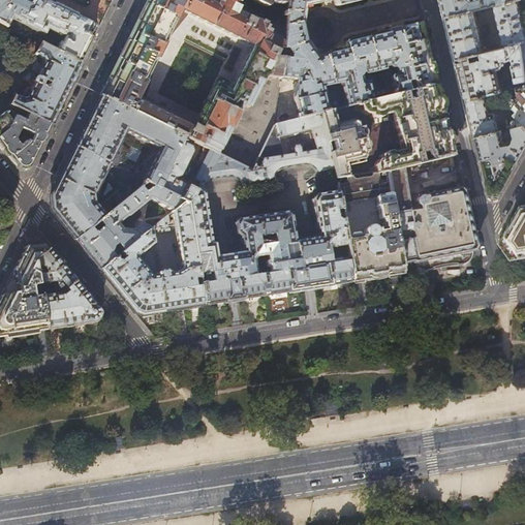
[(0,0),(0,19),(8,24),(13,13),(45,29),(49,24),(64,31),(66,30),(70,32),(67,33),(64,40),(62,39),(44,31),(40,39),(43,40),(85,61),(95,40),(97,35),(95,34),(99,26),(99,23),(98,21),(96,19),(58,0),(32,0),(0,0)]
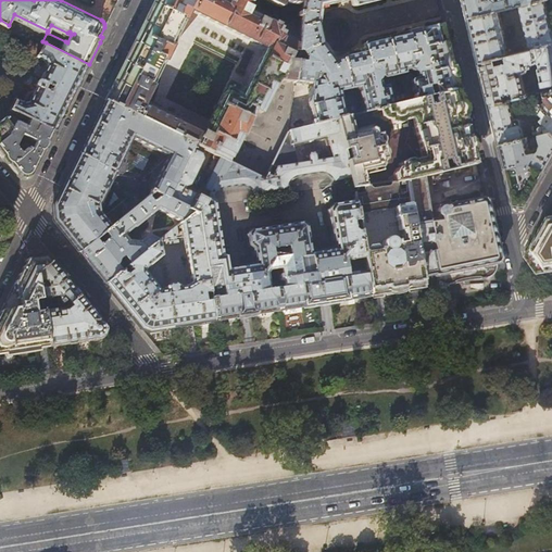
[(157,0),(138,38),(109,97),(198,141),(233,158),(259,107),(265,110),(281,77),(298,78),(300,58),(300,57),(292,55),(297,47),(301,48),(302,38),(286,29),(287,28),(283,26),(284,24),(283,23),(283,21),(278,19),(277,20),(253,8),(254,3),(253,3),(254,0),(157,0)]
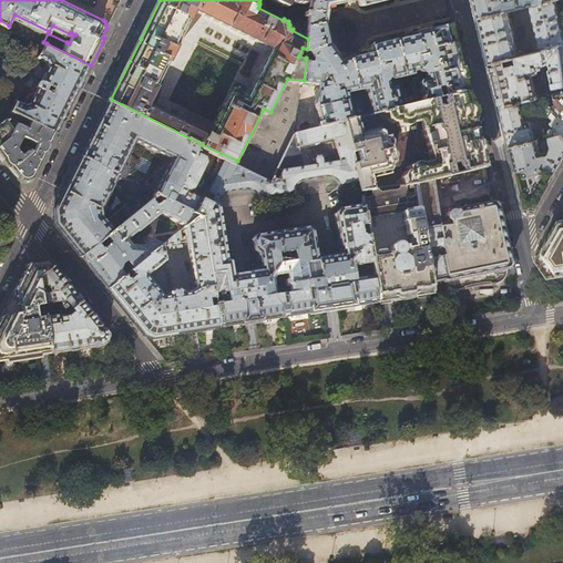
[(313,0),(308,39),(307,49),(310,49),(315,54),(315,59),(306,59),(304,80),(320,81),(318,101),(324,123),(347,118),(356,115),(350,90),(369,85),(376,111),(386,108),(407,103),(406,99),(402,100),(398,83),(392,84),(391,79),(390,78),(392,74),(395,75),(396,77),(417,71),(416,69),(421,67),(423,70),(425,69),(428,72),(429,77),(422,78),(421,80),(426,99),(438,95),(441,94),(439,85),(446,83),(448,93),(472,86),(467,62),(460,36),(457,21),(436,26),(430,27),(430,26),(417,29),(418,30),(411,31),(376,40),(375,41),(374,42),(374,44),(375,48),(368,49),(343,57),(340,52),(333,41),(327,21),(330,3),(344,0),(362,0),(364,1),(365,2),(367,2),(376,0),(313,0)]
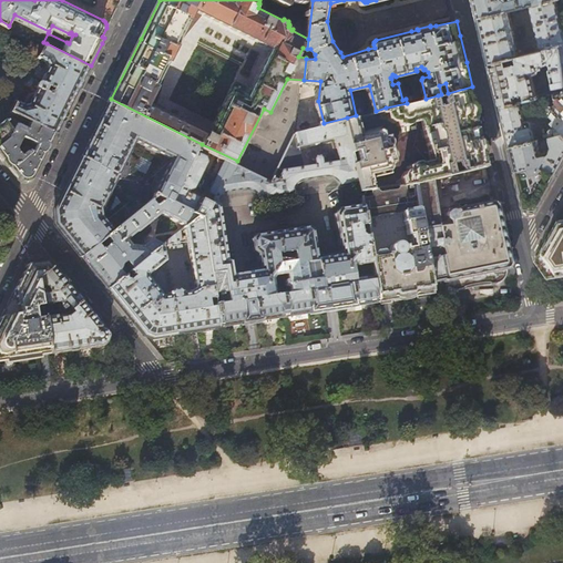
[(479,0),(483,13),(513,6),(534,1),(539,0),(479,0)]
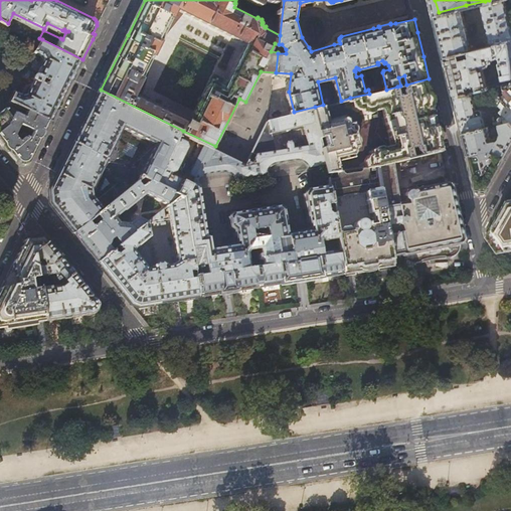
[(510,5),(509,0),(489,0),(485,1),(495,42),(510,38),(510,5)]
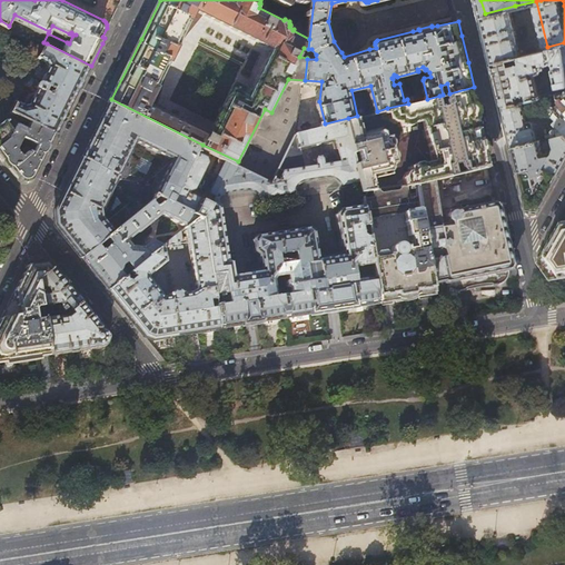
[(515,6),(485,13),(491,37),(496,59),(526,52),(515,6)]
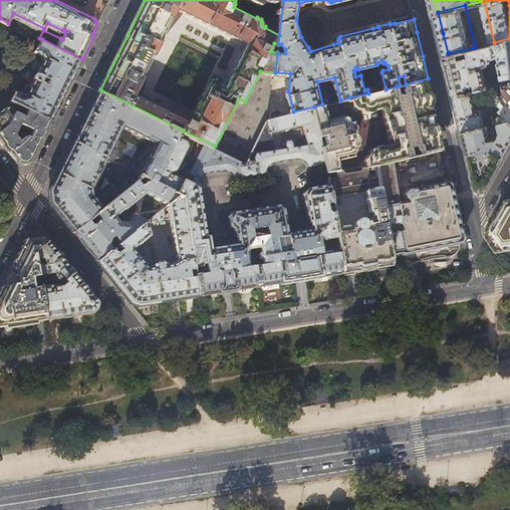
[(37,48),(42,39),(39,38),(31,33),(26,43),(37,48)]
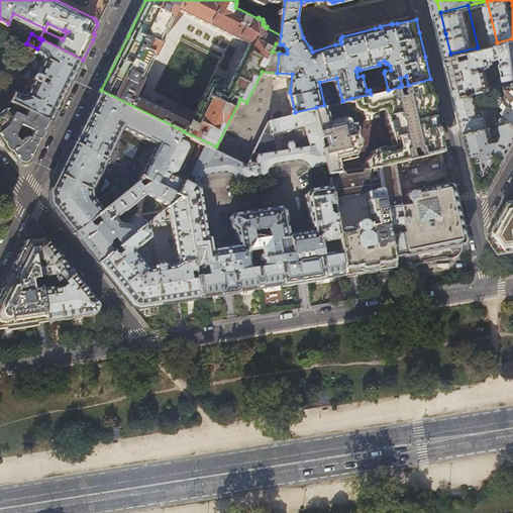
[(512,38),(497,42),(478,47),(450,54),(454,73),(459,93),(477,89),(482,88),(495,85),(490,65),(493,64),(494,63),(495,62),(495,60),(498,60),(497,57),(502,56),(503,54),(505,55),(506,59),(504,60),(508,76),(512,75),(512,38)]
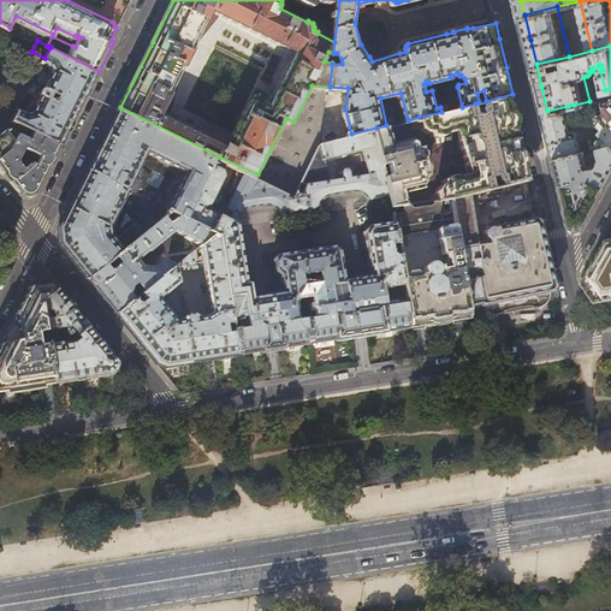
[(51,47),(45,58),(54,63),(55,67),(53,67),(49,76),(49,78),(52,78),(47,87),(46,87),(43,89),(43,92),(45,93),(41,100),(40,100),(37,100),(34,107),(35,110),(30,111),(21,106),(15,117),(37,129),(64,142),(70,129),(90,87),(99,71),(51,47)]
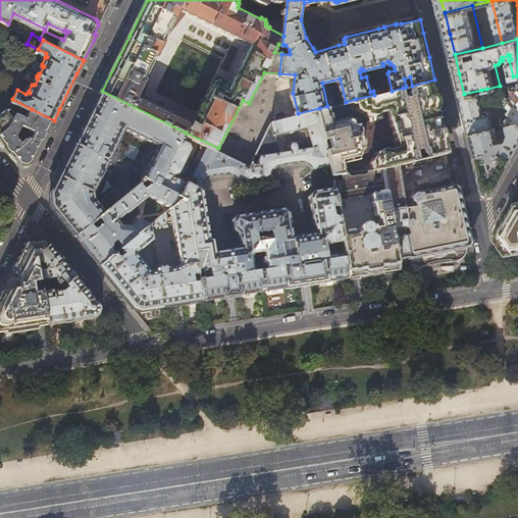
[(26,74),(32,78),(35,69),(29,66),(26,74)]
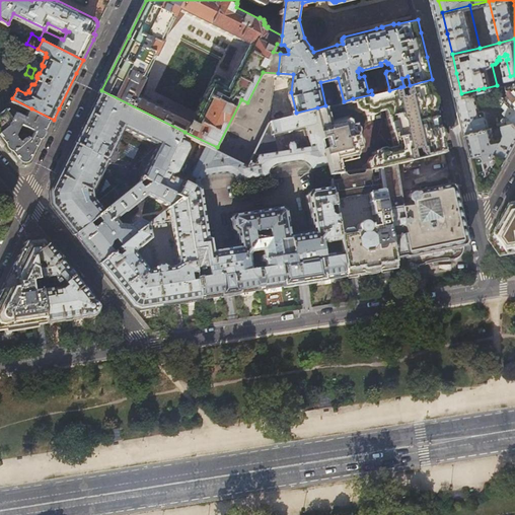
[(437,98),(432,79),(410,85),(408,85),(409,88),(407,89),(408,93),(402,95),(400,87),(389,90),(372,94),(353,98),(353,100),(358,99),(359,105),(364,108),(367,107),(368,112),(389,106),(398,143),(376,148),(377,152),(374,152),(371,157),(373,165),(376,165),(383,164),(399,160),(418,156),(416,147),(421,146),(422,151),(424,151),(425,154),(449,148),(444,131),(437,98)]
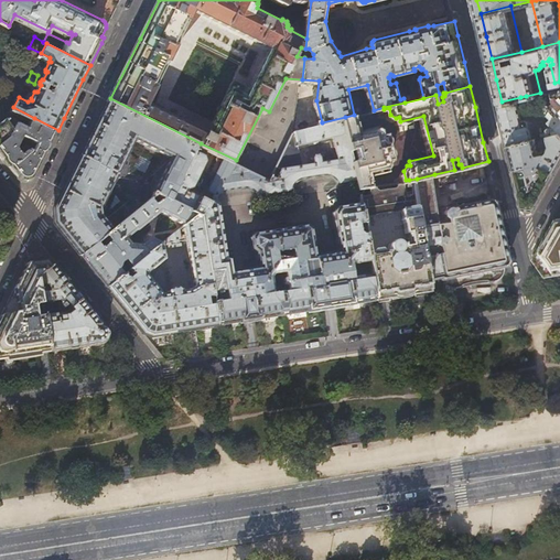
[(559,87),(542,92),(549,98),(559,109),(559,87)]
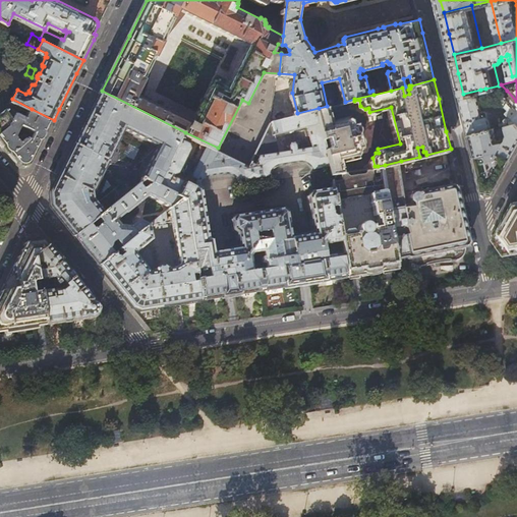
[(499,85),(485,89),(487,94),(498,97),(514,114),(511,115),(509,116),(509,118),(510,122),(516,120),(516,101),(507,91),(500,90),(499,85)]
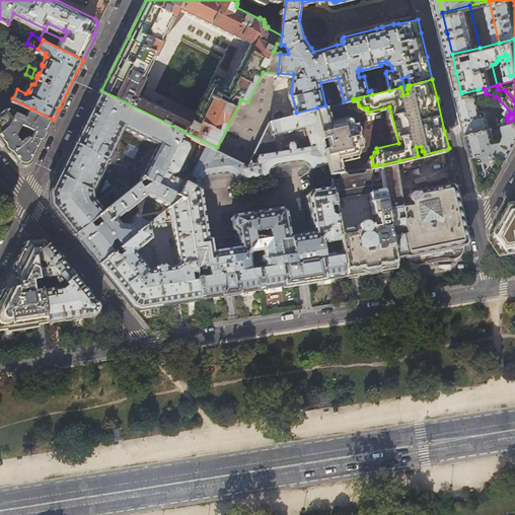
[(479,89),(461,93),(466,115),(470,131),(493,125),(489,107),(487,106),(484,107),(479,89)]
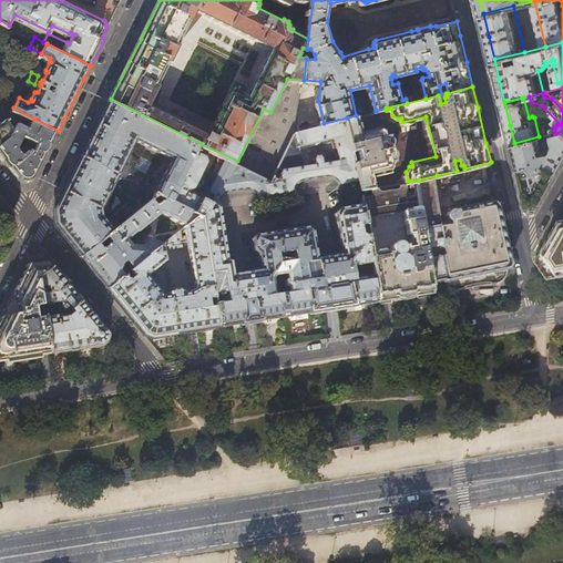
[(59,221),(70,235),(85,253),(118,227),(157,195),(161,193),(175,198),(202,144),(111,99),(95,130),(70,183),(58,207),(59,221)]
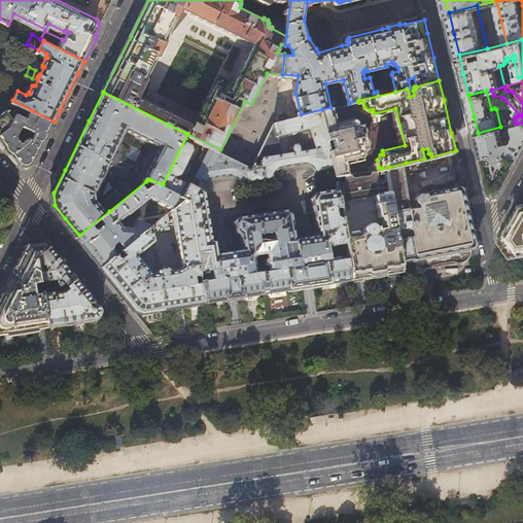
[(13,116),(8,110),(10,108),(9,106),(0,114),(0,138),(6,145),(23,166),(33,165),(55,121),(32,110),(28,116),(19,112),(13,116)]
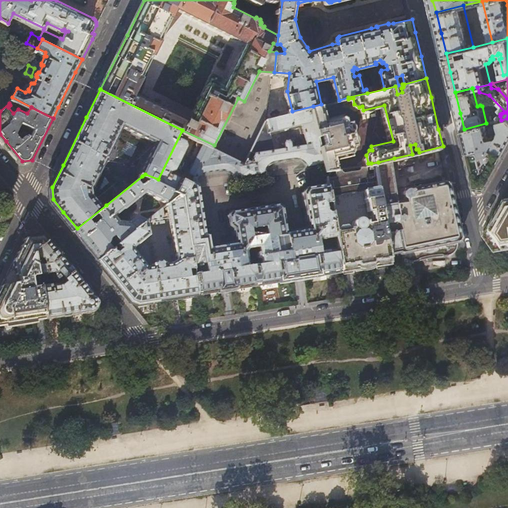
[(326,103),(321,104),(313,106),(320,133),(326,132),(328,141),(327,141),(327,143),(323,144),(326,157),(327,162),(328,169),(333,168),(341,167),(338,156),(358,152),(356,144),(360,143),(354,118),(350,119),(348,111),(329,115),(326,103)]
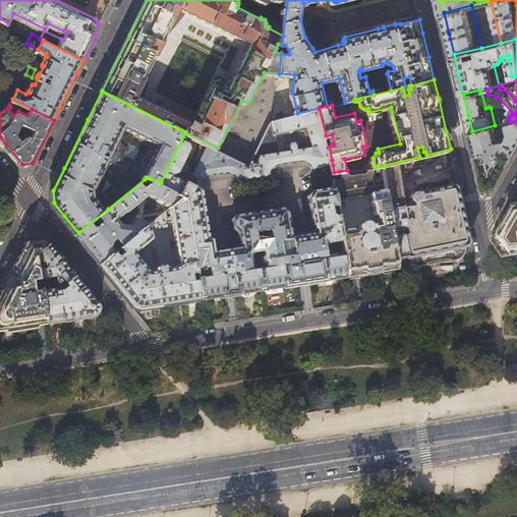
[(185,194),(188,195),(199,270),(200,277),(204,296),(235,292),(282,284),(349,274),(336,185),(314,188),(311,193),(317,229),(294,232),(290,208),(286,205),(238,213),(234,217),(236,227),(240,229),(242,243),(216,247),(215,236),(214,237),(213,237),(212,236),(204,185),(204,182),(205,180),(207,176),(209,174),(212,173),(230,170),(234,171),(238,173),(239,174),(240,176),(241,179),(273,174),(273,171),(274,169),(276,165),(279,163),(281,162),(303,159),(308,159),(311,162),(314,165),(316,168),(333,165),(332,160),(329,147),(326,135),(319,108),(297,113),(274,119),(259,151),(263,154),(260,160),(254,157),(251,164),(218,148),(185,132),(161,182),(185,194)]
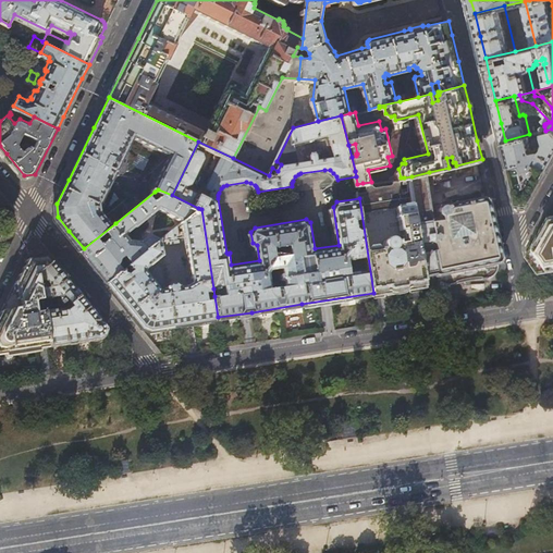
[(552,128),(545,131),(543,131),(547,140),(545,144),(536,146),(532,134),(529,134),(505,140),(508,151),(511,163),(536,158),(549,167),(552,160),(552,128)]
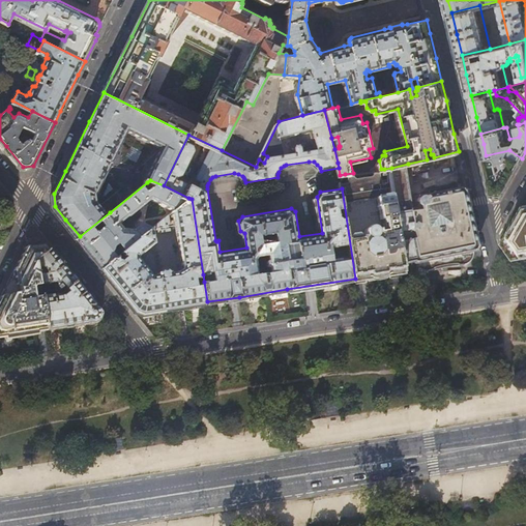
[(509,150),(486,155),(488,163),(495,193),(502,194),(517,169),(522,158),(509,150)]
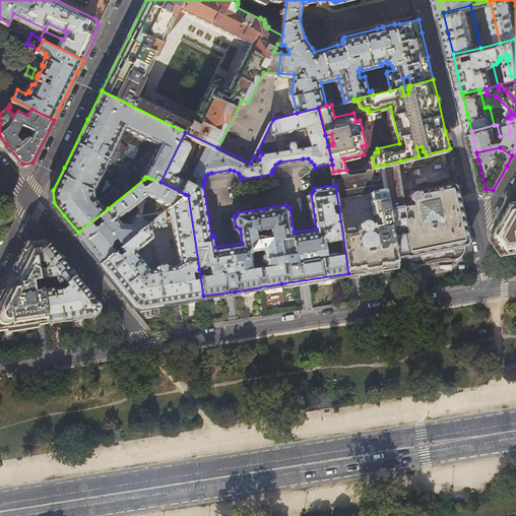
[(406,201),(400,160),(384,165),(385,172),(397,255),(409,253),(411,253),(412,257),(415,260),(416,261),(422,262),(425,262),(430,260),(438,259),(449,257),(458,256),(461,255),(463,253),(466,250),(467,247),(467,246),(467,244),(466,242),(468,241),(468,240),(469,240),(469,239),(469,238),(471,238),(465,212),(457,180),(455,179),(454,178),(453,177),(413,189),(413,190),(412,191),(411,193),(411,194),(412,200),(406,201)]
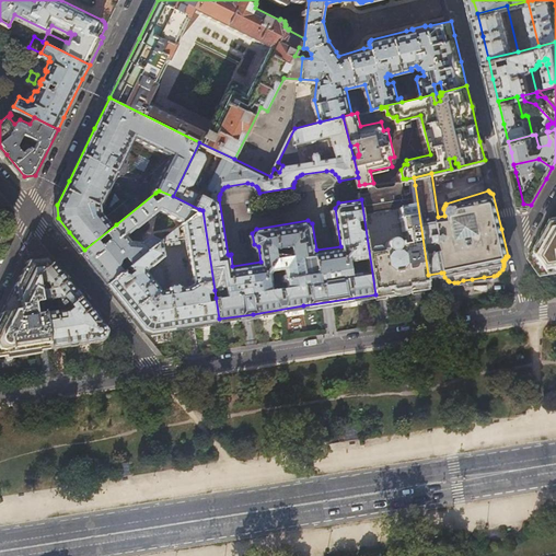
[(428,275),(415,185),(407,186),(406,178),(403,178),(397,180),(395,183),(379,185),(375,183),(373,183),(365,184),(365,187),(359,188),(361,199),(375,294),(377,294),(385,293),(418,288),(430,287),(428,275)]
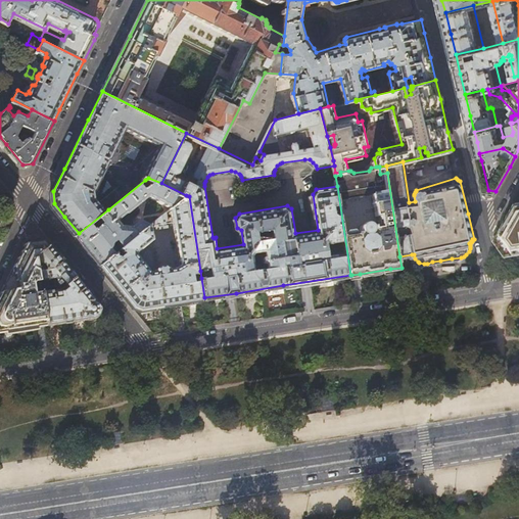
[(186,195),(161,183),(148,178),(145,180),(108,209),(79,233),(91,248),(102,264),(118,251),(124,246),(154,222),(143,218),(135,225),(126,224),(122,219),(152,194),(175,204),(186,195)]
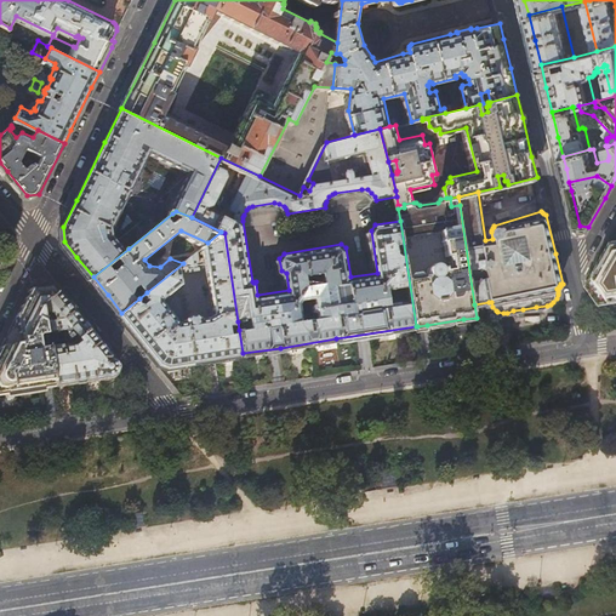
[(221,232),(207,243),(207,244),(217,311),(212,314),(203,317),(203,315),(199,312),(193,313),(190,318),(182,319),(166,298),(166,297),(186,281),(183,264),(189,263),(189,264),(190,266),(192,266),(192,268),(199,267),(199,264),(200,263),(201,262),(205,261),(203,247),(183,263),(147,292),(150,297),(144,303),(140,298),(121,313),(144,340),(161,361),(171,365),(217,358),(243,354),(243,353),(239,330),(233,330),(232,321),(238,321),(224,233),(221,232)]
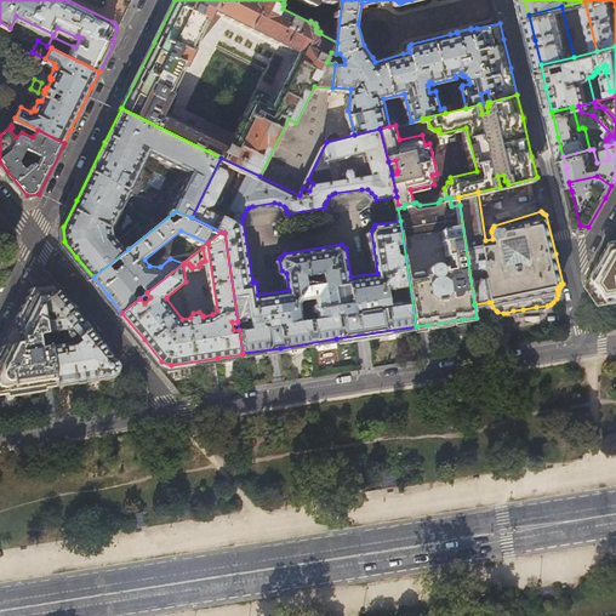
[(615,244),(595,277),(598,279),(609,297),(615,295),(615,244)]
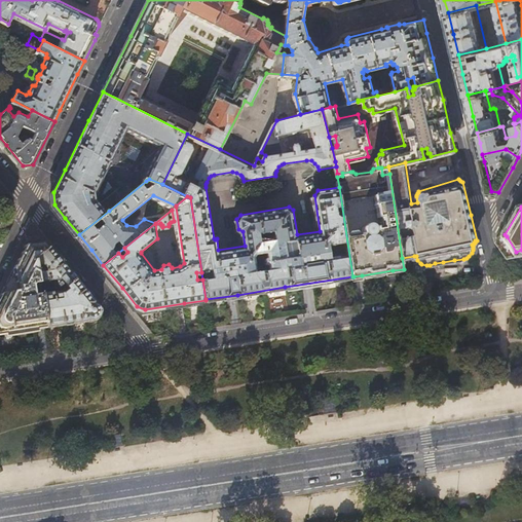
[(39,255),(50,245),(49,243),(46,239),(29,241),(22,256),(17,264),(20,274),(20,278),(23,278),(25,288),(5,290),(0,299),(0,331),(17,329),(49,325),(41,269),(40,262),(39,255)]
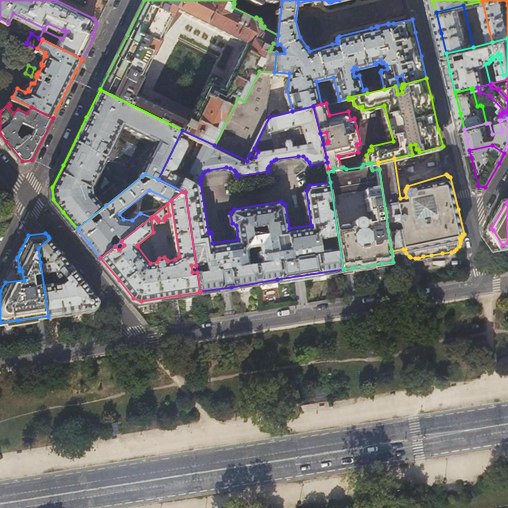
[(39,255),(45,255),(48,259),(48,261),(40,262),(48,316),(75,311),(88,309),(89,308),(90,308),(92,308),(95,307),(96,307),(98,304),(99,303),(99,300),(99,298),(98,296),(97,293),(95,292),(95,291),(70,260),(51,237),(49,238),(38,248),(39,255)]
